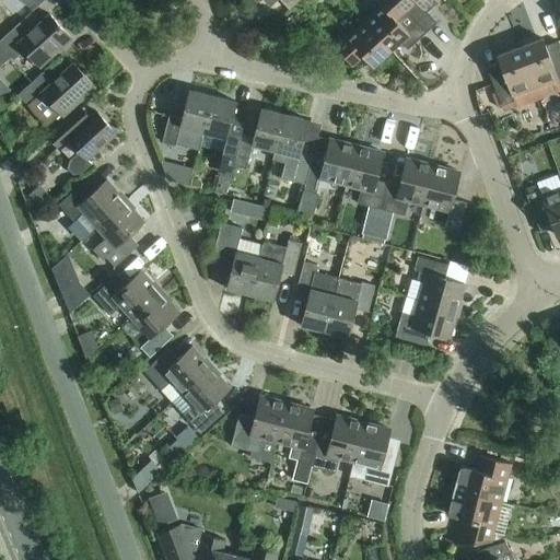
[(381,4),(363,21),(389,50),(408,34),(416,42),(427,32),(396,0),(377,0),(377,1),(381,4)]
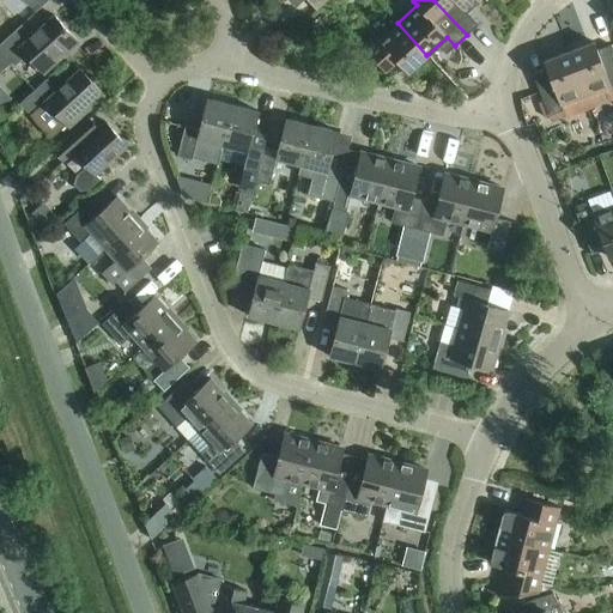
[(434,0),(467,35),(478,25),(462,7),(469,0),(434,0)]
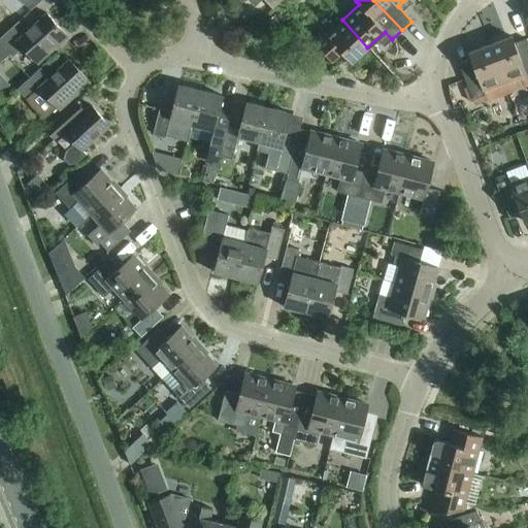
[(0,62),(1,63),(10,55),(12,57),(23,47),(37,63),(67,36),(46,12),(27,31),(19,21),(0,37),(0,62)]
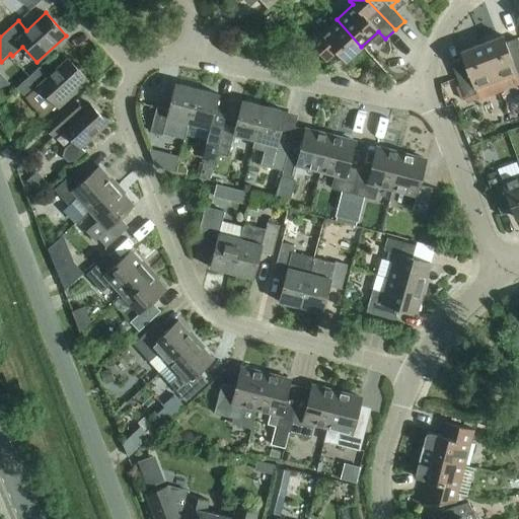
[(250,29),(260,40),(271,29),(262,19),(250,29)]
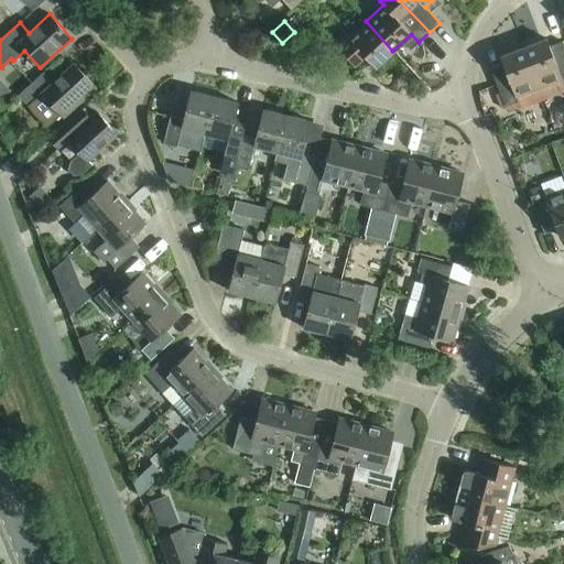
[(392,51),(366,21),(349,36),(346,32),(335,43),(355,64),(365,55),(376,67),(392,51)]
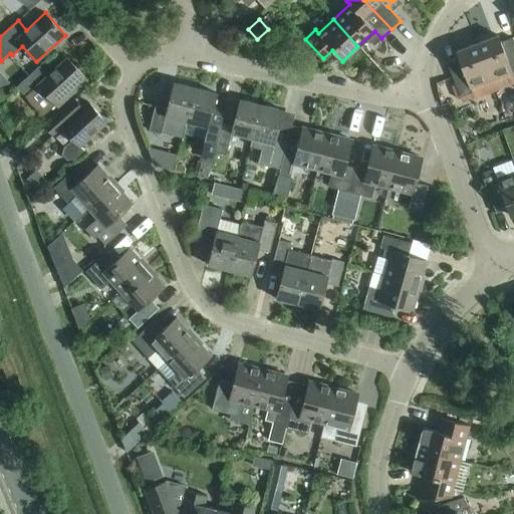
[(498,35),(477,43),(491,80),(511,72),(513,76),(513,75),(513,43),(512,37),(500,41),(498,35)]
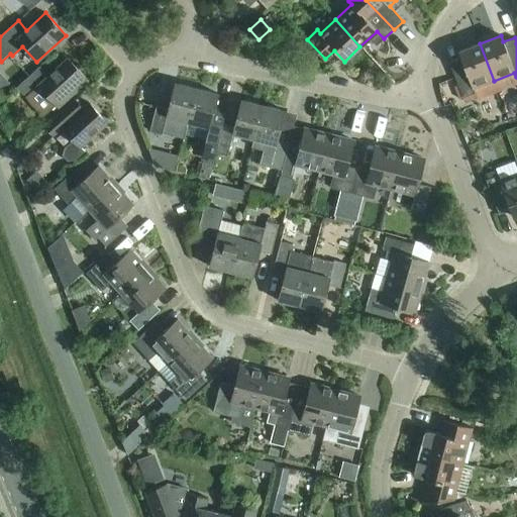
[(494,81),(480,43),(458,52),(460,58),(449,63),(462,97),(475,93),(473,88),(494,81)]
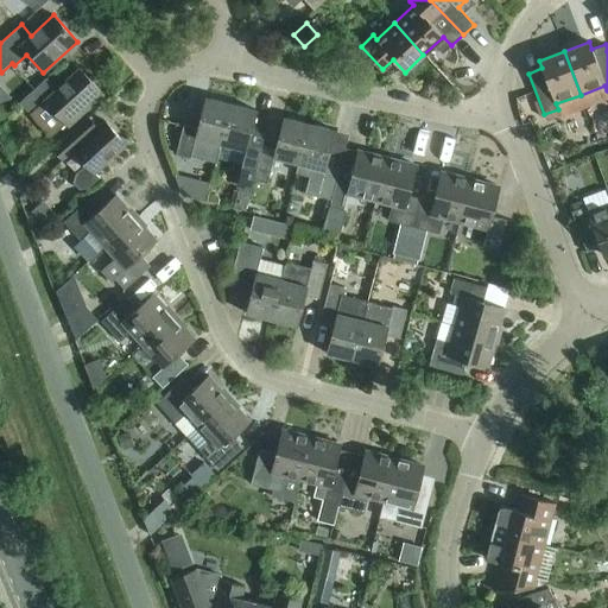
[(19,102),(51,138),(67,124),(69,126),(103,94),(80,68),(57,88),(46,77),(19,102)]
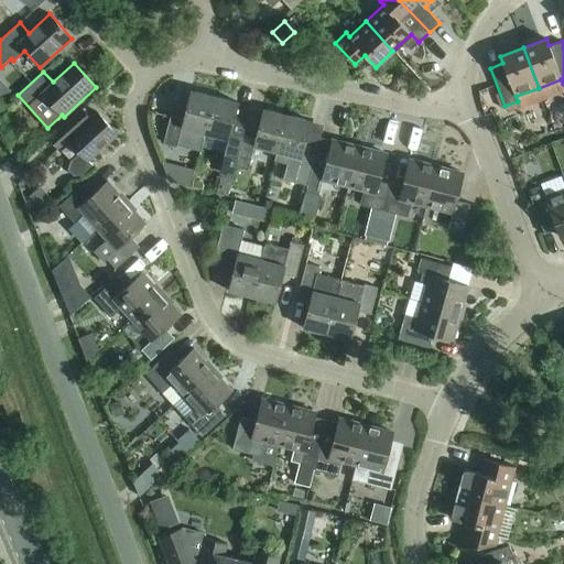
[(215,96),(191,90),(183,119),(171,116),(163,143),(176,147),(177,142),(202,149),(202,147),(215,96)]
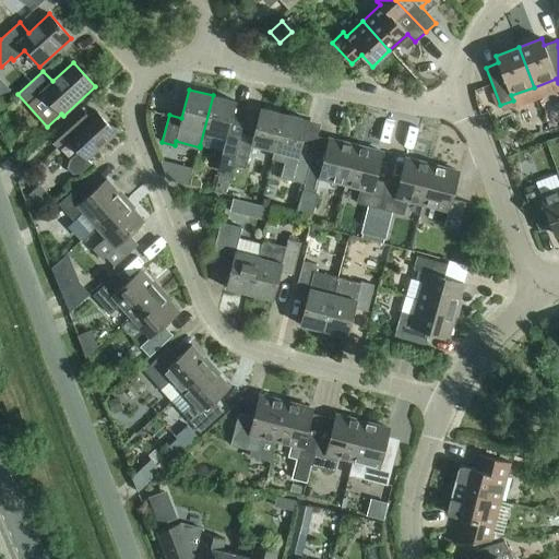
[(236,102),(213,95),(200,145),(223,152),(218,166),(232,169),(233,165),(245,118),(233,114),(236,102)]
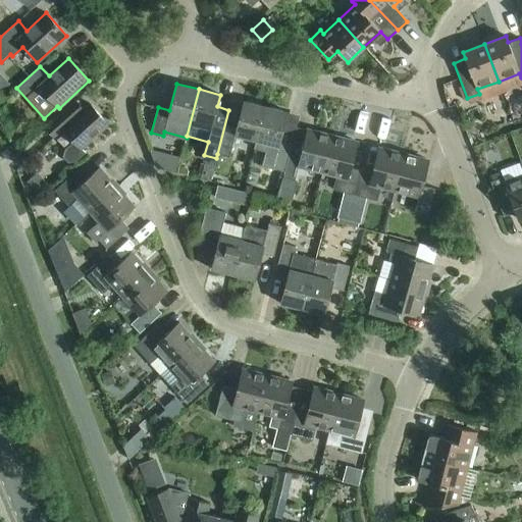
[(75,100),(45,127),(54,137),(63,128),(74,141),(65,149),(63,157),(68,163),(76,161),(86,153),(81,148),(108,123),(90,103),(84,109),(75,100)]
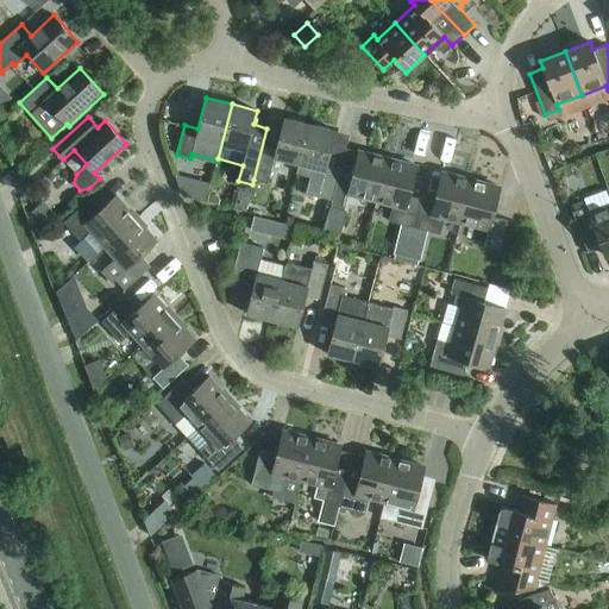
[(275,158),(299,164),(300,164),(311,124),(284,118),(276,149),(263,145),(253,180),(268,183),(275,158)]
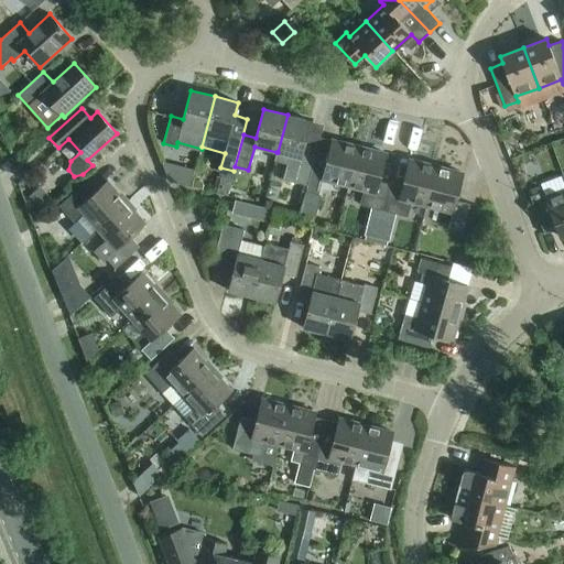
[(283,180),(307,185),(307,186),(313,164),(315,153),(303,150),(311,121),(288,115),(278,152),(277,152),(274,161),(286,164),(283,180)]
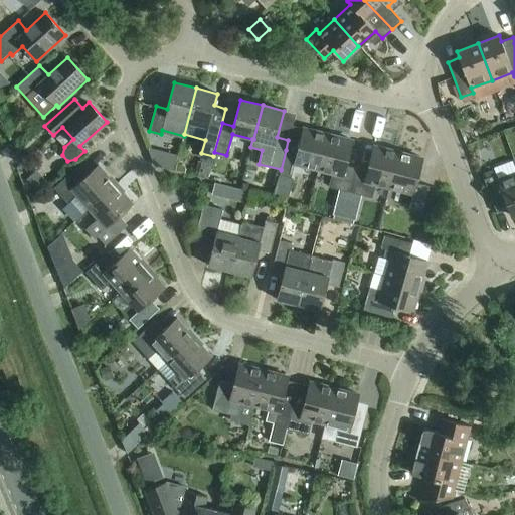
[(295,163),(319,169),(328,134),(303,128),(297,153),(286,150),(281,170),(280,174),(287,176),(291,177),(295,163)]
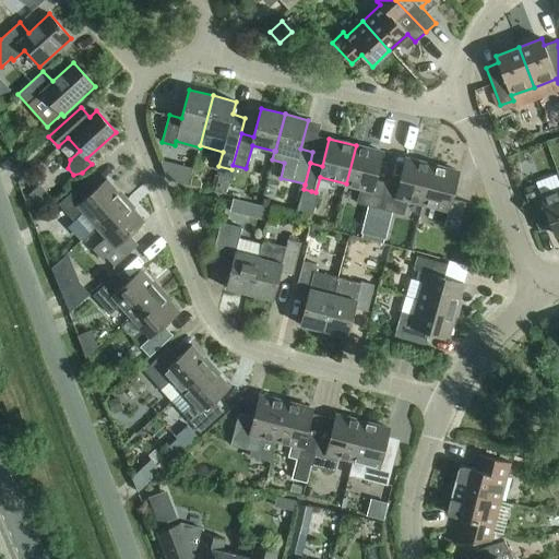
[(371,217),(378,218),(388,182),(375,179),(382,152),(356,145),(346,183),(360,188),(356,203),(373,207),(371,217)]
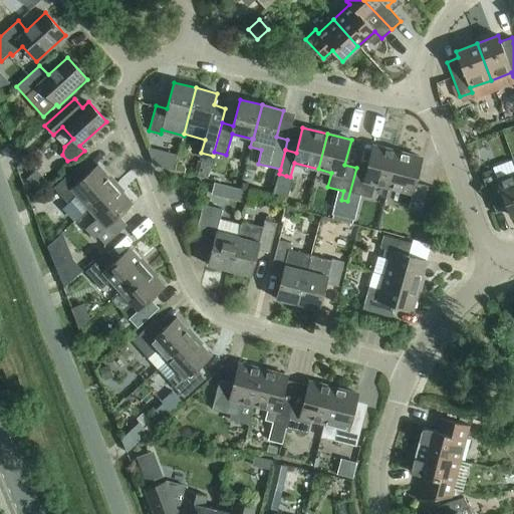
[(374,184),(389,187),(398,152),(372,146),(366,170),(356,168),(347,201),(354,203),(356,194),(371,198),(374,184)]
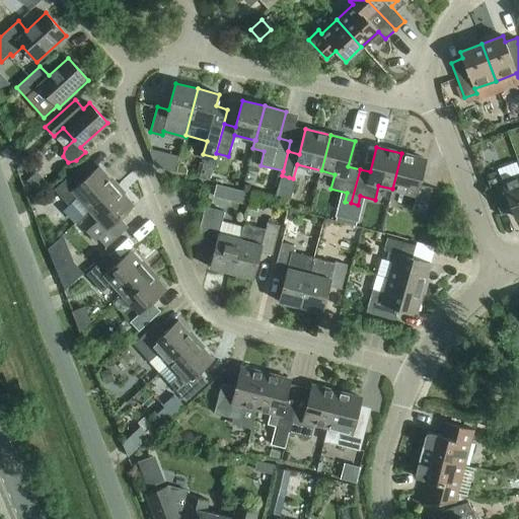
[(401,153),(392,189),(417,195),(413,209),(424,212),(431,188),(420,184),(426,159),(401,153)]
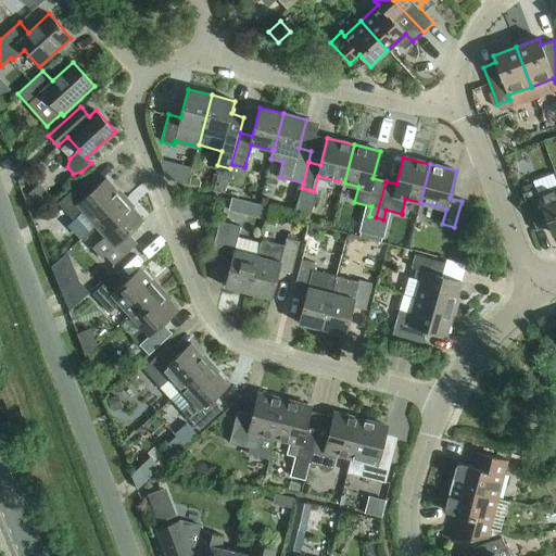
[(225,194),(228,178),(218,175),(214,191),(225,194)]
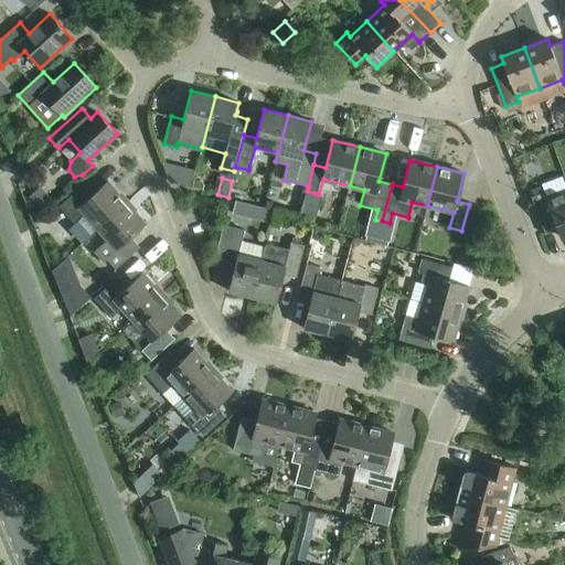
[(86,216),(97,228),(127,202),(107,181),(93,194),(83,184),(59,206),(76,225),(86,216)]
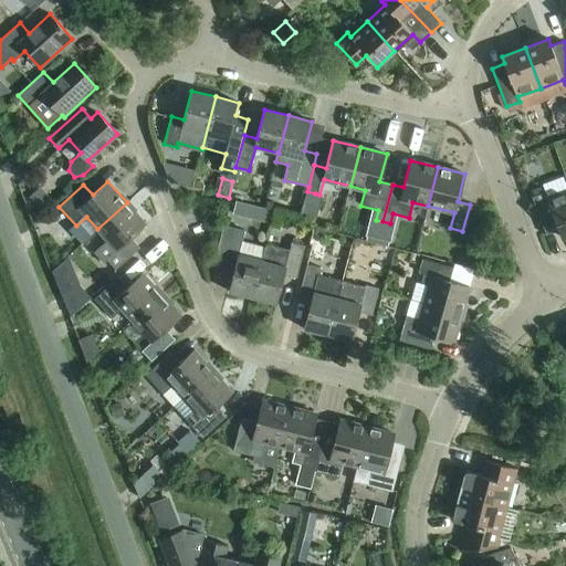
[(541,187),(532,190),(534,196),(543,192),(541,187)]
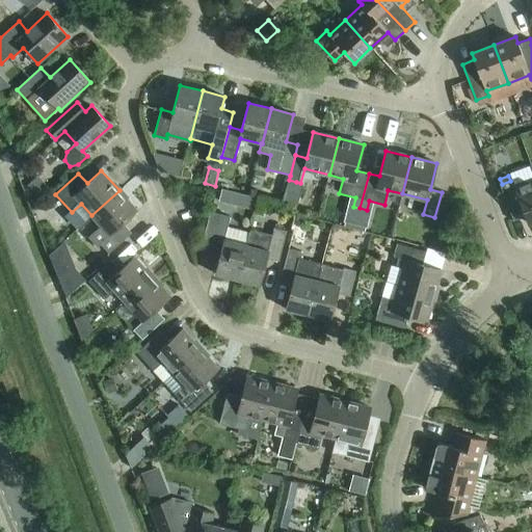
[(531,221),(531,178),(513,185),(512,181),(510,181),(502,184),(500,185),(513,220),(526,216),(528,223),(531,221)]
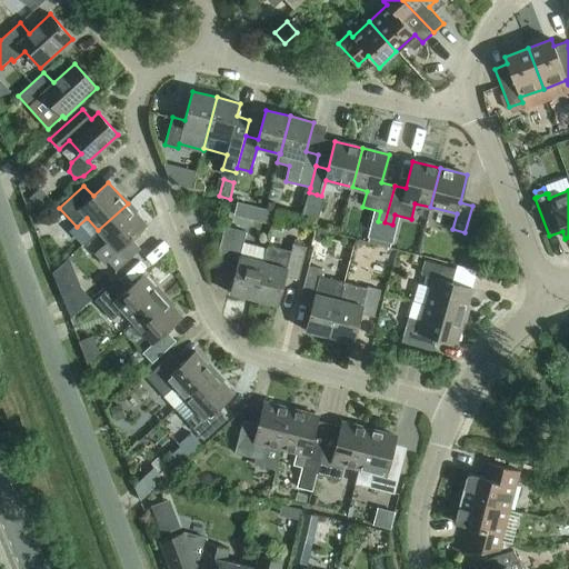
[(238,202),(235,216),(247,219),(250,206),(238,202)]
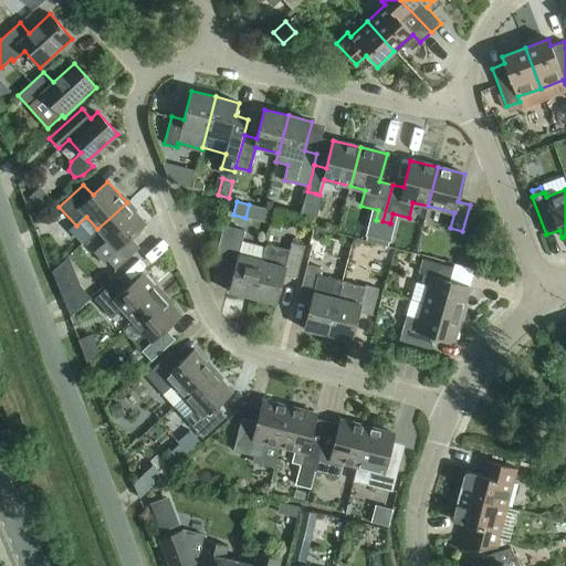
[(127,202),(97,229),(107,240),(94,252),(104,262),(107,260),(116,270),(139,248),(130,238),(146,223),(127,202)]
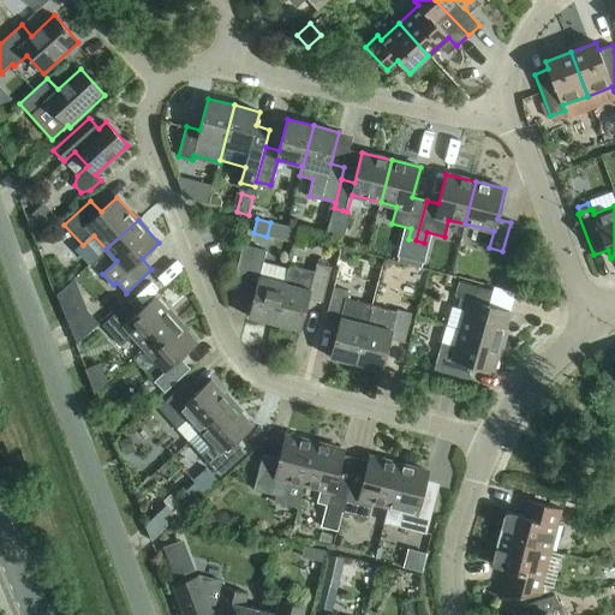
[(249,316),(275,323),(290,264),(285,282),(260,276),(266,250),(243,244),(232,286),(255,292),(249,316)]
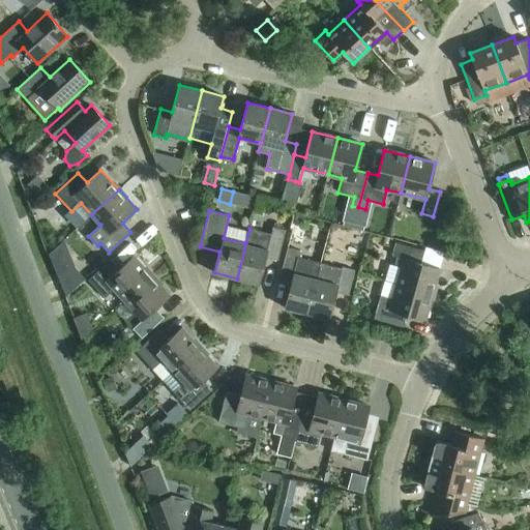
[(249,228),(237,278),(259,284),(266,257),(277,260),(286,230),(273,227),(271,234),(249,228)]
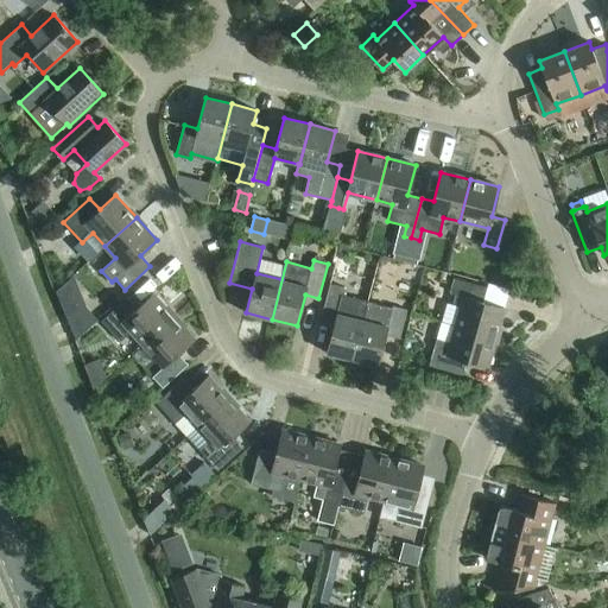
[(496,337),(505,308),(483,302),(487,287),(454,278),(450,292),(456,295),(453,305),(461,306),(455,327),(496,337)]
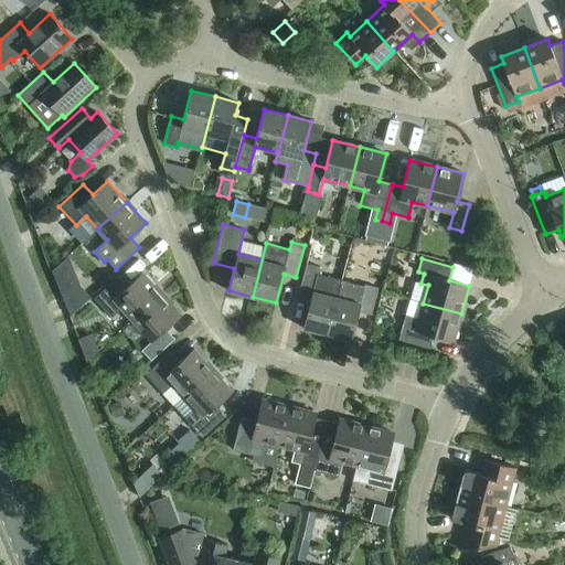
[(304,328),(329,334),(342,280),(318,274),(320,267),(307,264),(298,296),(311,299),(304,328)]
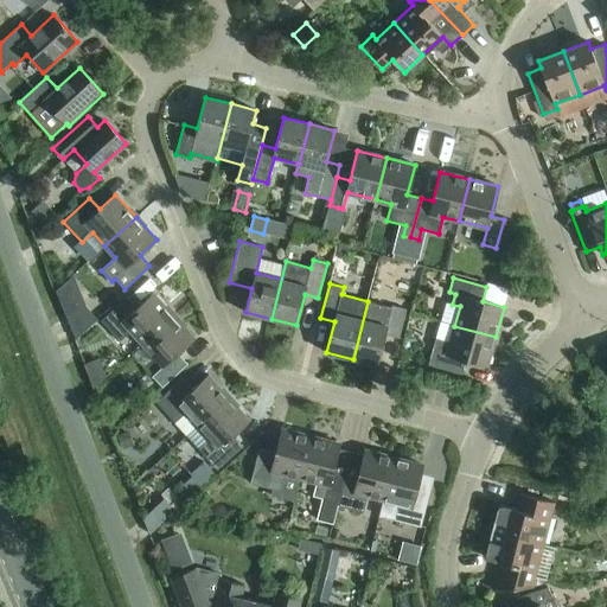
[(131,331),(142,344),(173,315),(153,293),(136,307),(127,296),(101,320),(120,340),(131,331)]
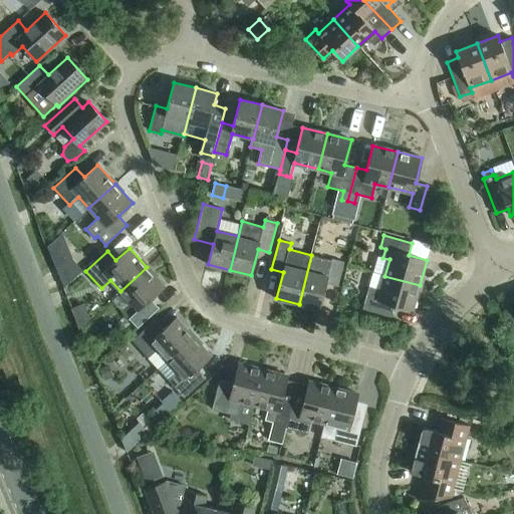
[(311,255),(299,304),(319,309),(326,283),(337,286),(344,261),(332,258),(331,260),(311,255)]
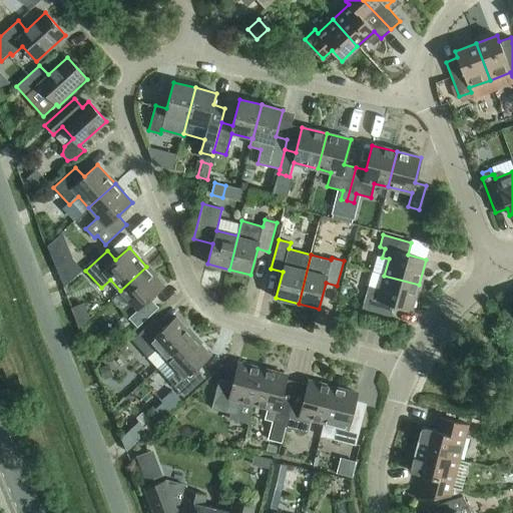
[(73,260),(58,271),(64,286),(65,287),(83,271),(73,260)]
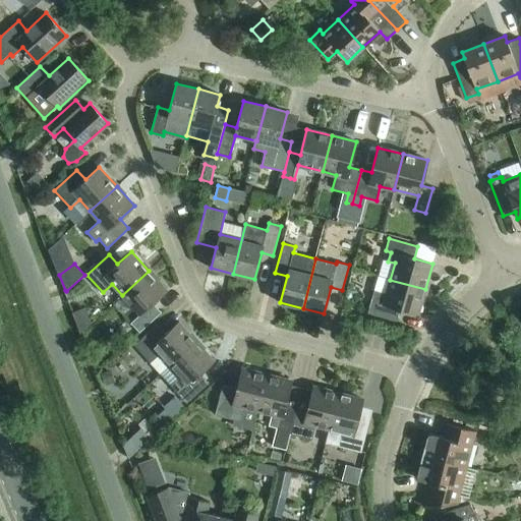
[(149,271),(122,295),(139,314),(130,323),(139,332),(161,312),(153,302),(167,290),(149,271)]
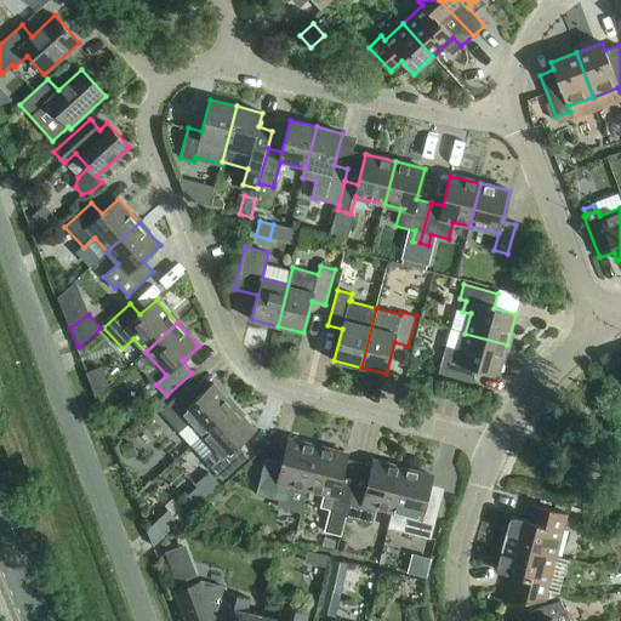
[(507,345),(465,334),(460,349),(446,346),(438,374),(472,383),(477,369),(499,375),(507,345)]
